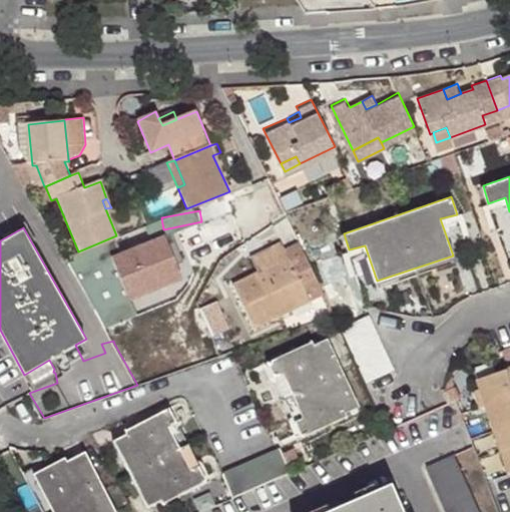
[(135,270),(119,276),(129,298),(129,299),(149,290),(194,272),(181,238),(169,243),(162,228),(145,235),(149,243),(128,251),(135,270)]
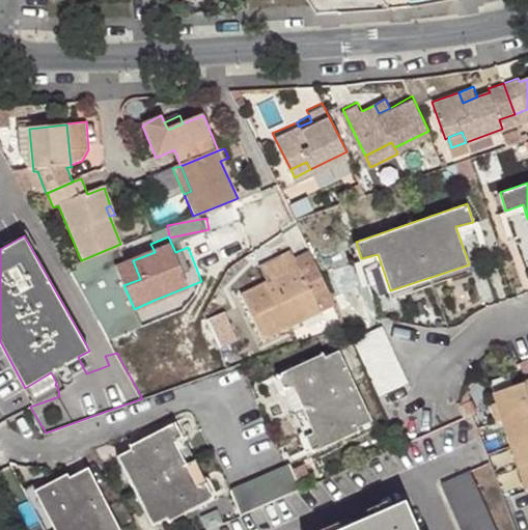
[(299,263),(267,279),(241,293),(246,304),(321,271),(306,240),(290,248),(299,263)]
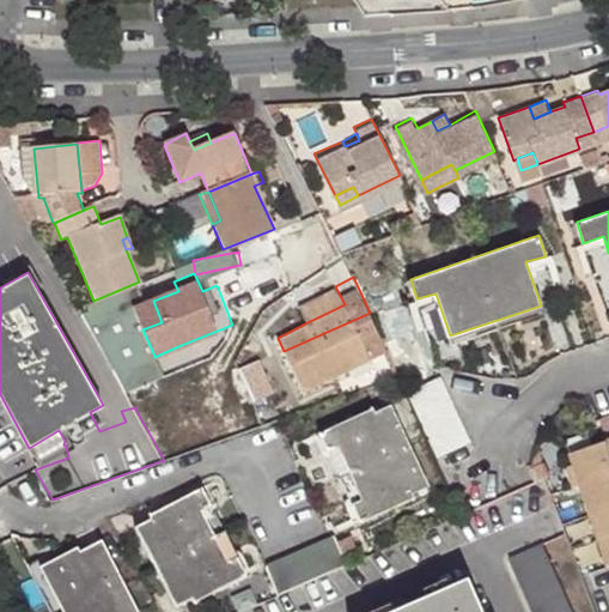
[(296,297),(297,300),(333,282),(333,280),(296,297)]
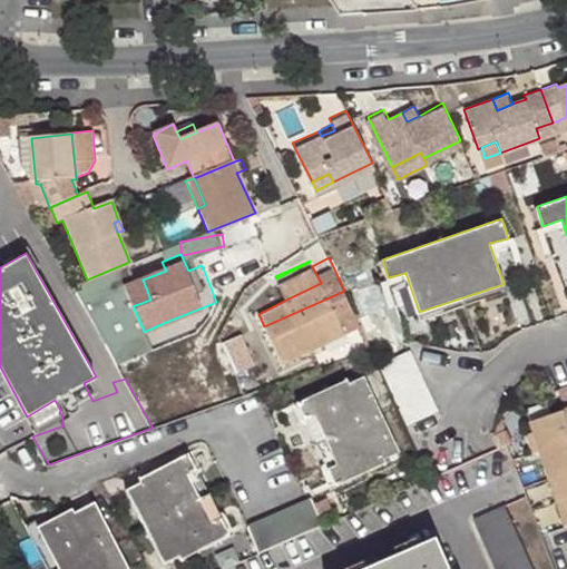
[(310,262),(276,278),(286,300),(321,283),(312,266),(310,262)]
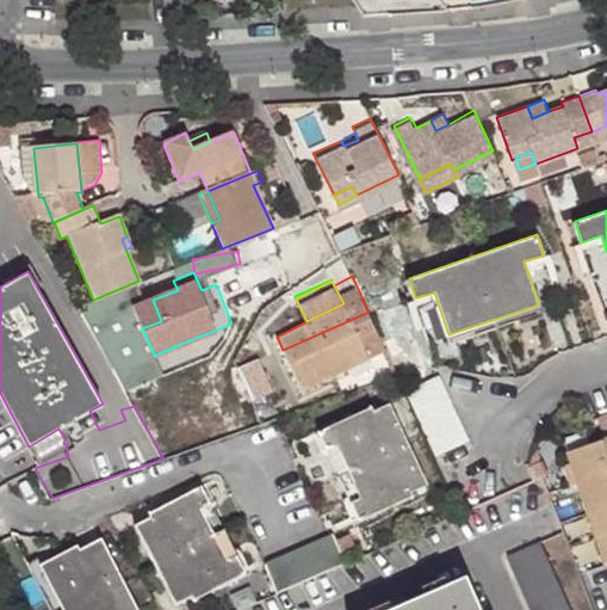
[(539,305),(448,334),(450,342),(542,313),(539,305)]
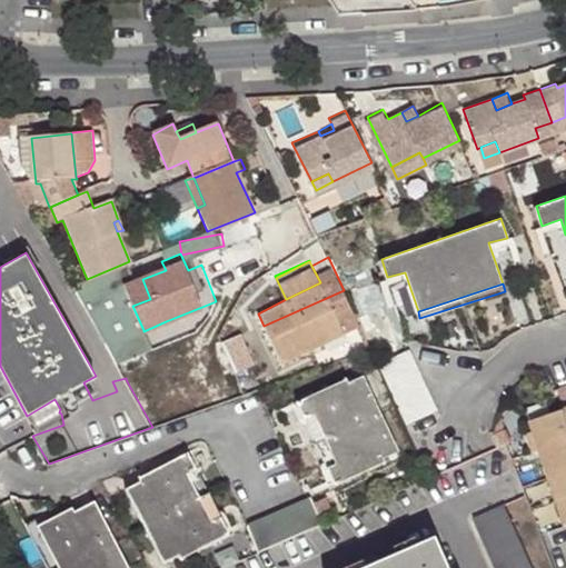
[(334,314),(351,306),(344,290),(264,326),(280,361),(344,332),(334,314)]
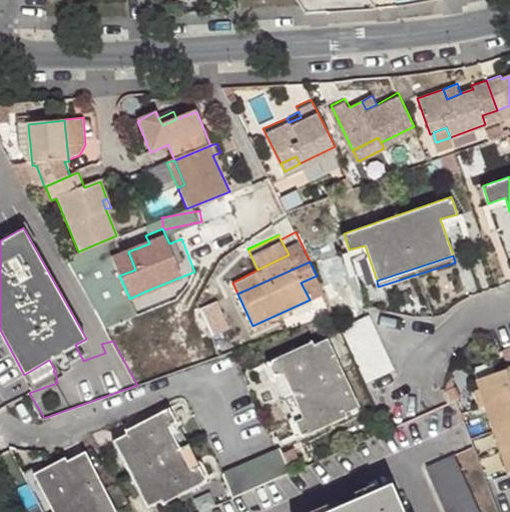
[(199,307),(215,300),(213,297),(198,304),(199,307)]
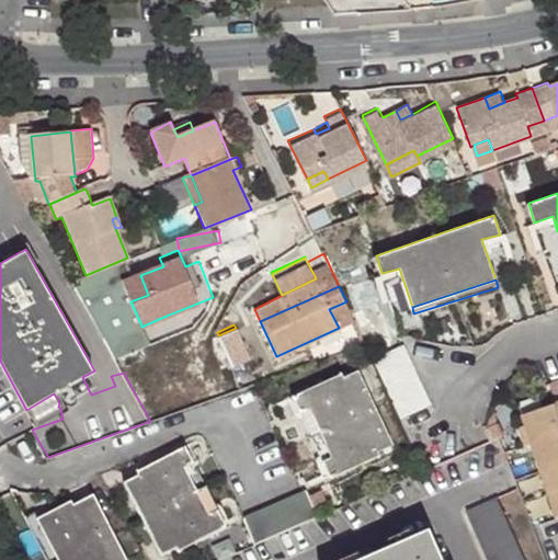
[(248,358),(236,328),(218,335),(230,365),(248,358)]
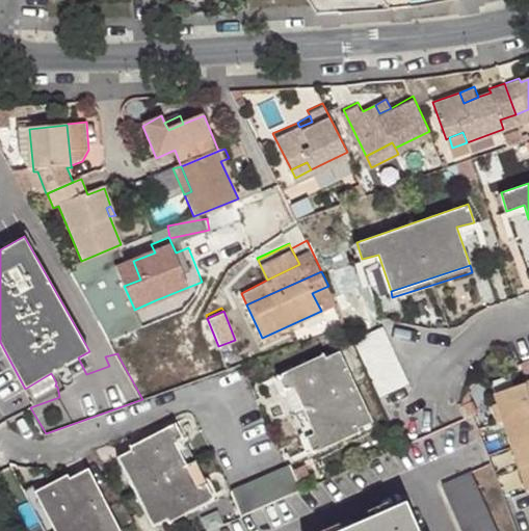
[(385,325),(356,338),(381,394),(411,382),(385,325)]
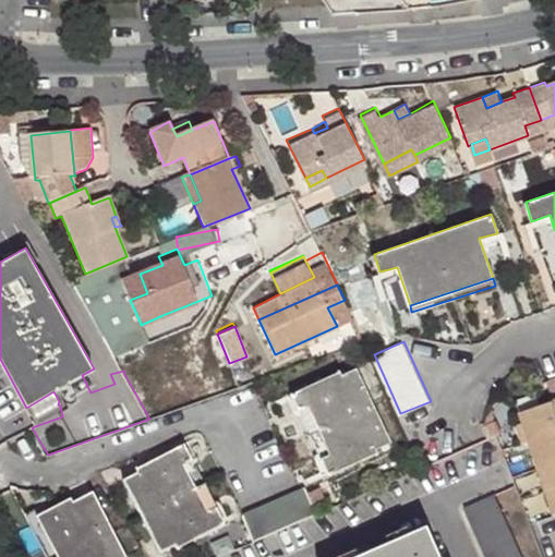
[(292,392),(300,408),(309,404),(318,428),(329,452),(321,457),(328,474),(378,451),(375,447),(390,442),(357,367),(342,373),(340,370),(292,392)]
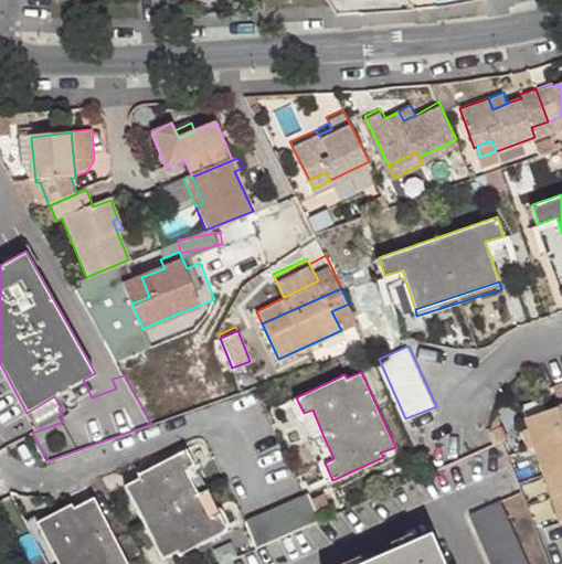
[(561,406),(553,411),(528,419),(561,518),(561,406)]
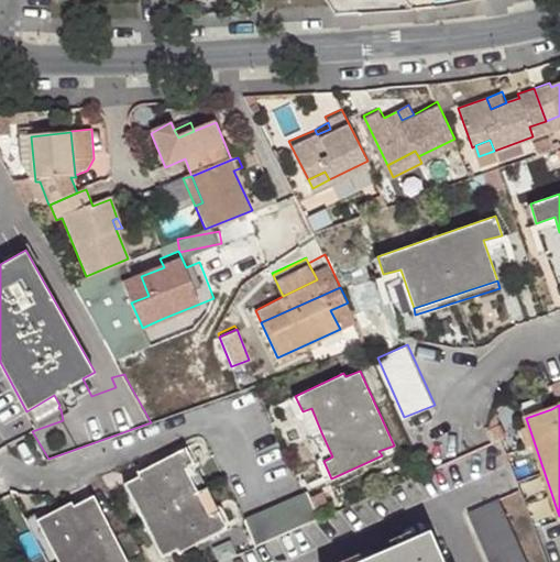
[(311,408),(303,411),(314,437),(321,432),(311,408)]
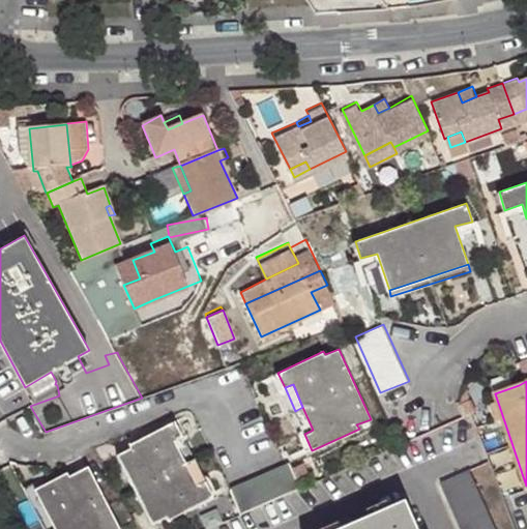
[(302,407),(295,411),(304,434),(313,430),(302,407)]
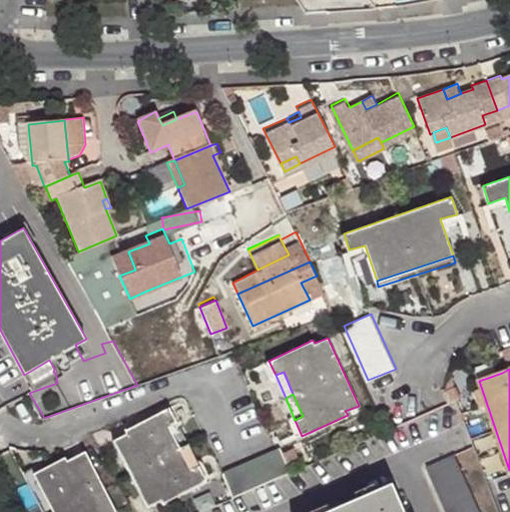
[(168,427),(177,422),(169,407),(127,429),(129,432),(114,439),(147,506),(162,499),(164,502),(206,480),(198,465),(191,469),(180,448),(168,427)]
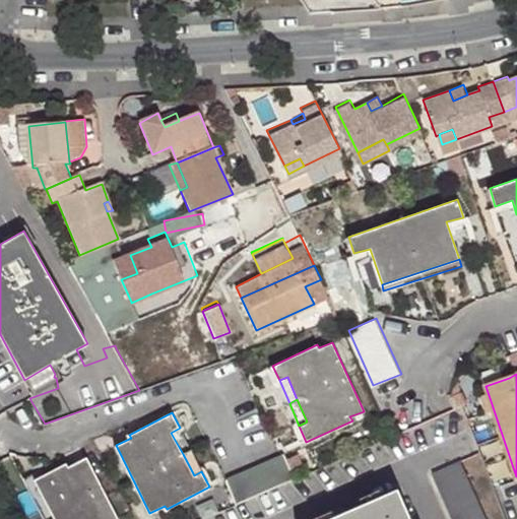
[(190,450),(180,428),(171,433),(183,454),(190,450)]
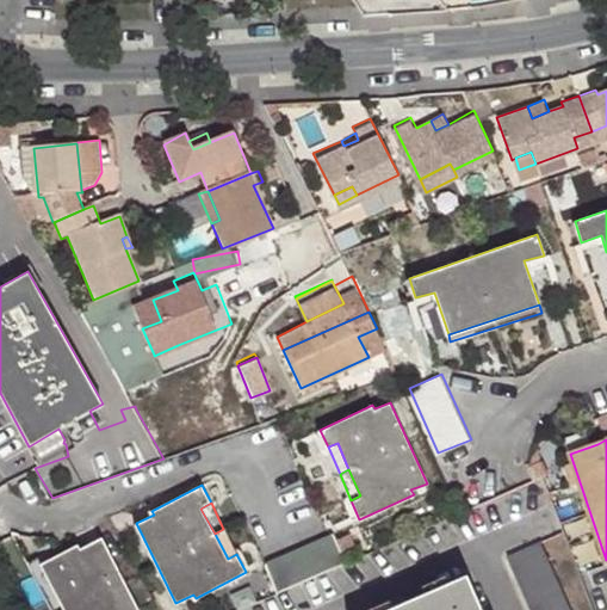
[(223,529),(215,534),(228,559),(236,554),(223,529)]
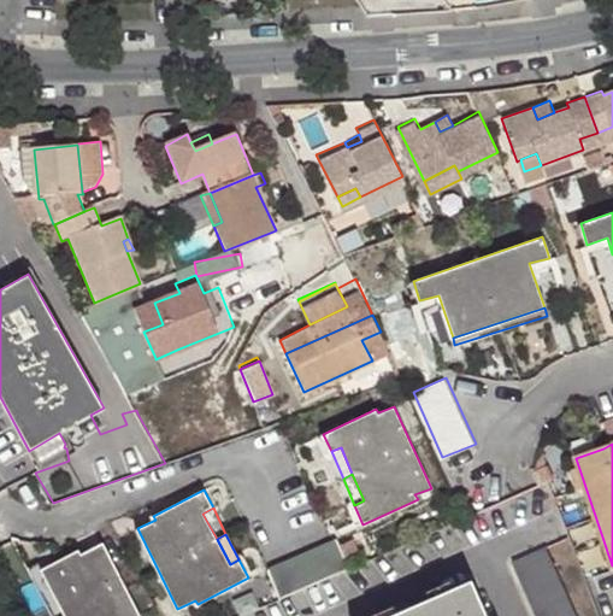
[(269,567),(281,596),(351,567),(336,537),(269,567)]
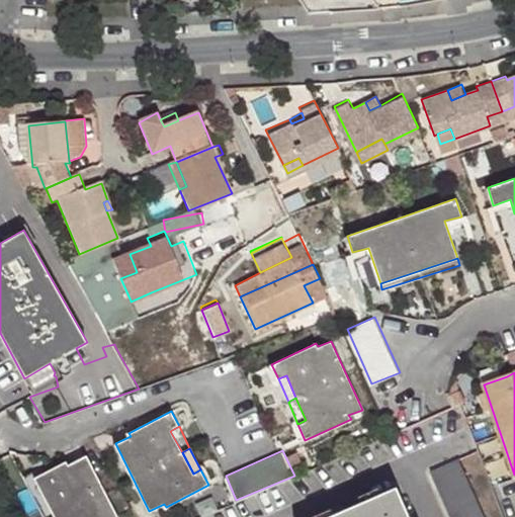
[(66,460),(39,474),(49,491),(59,486),(64,497),(50,504),(56,516),(116,516),(85,454),(68,462),(66,460)]
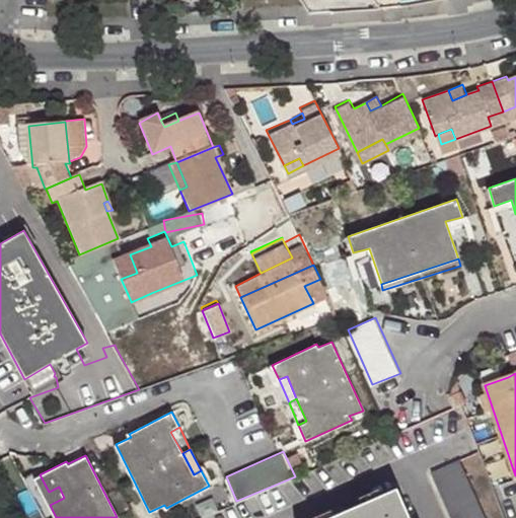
[(488,517),(461,458),(432,470),(452,517),(488,517)]
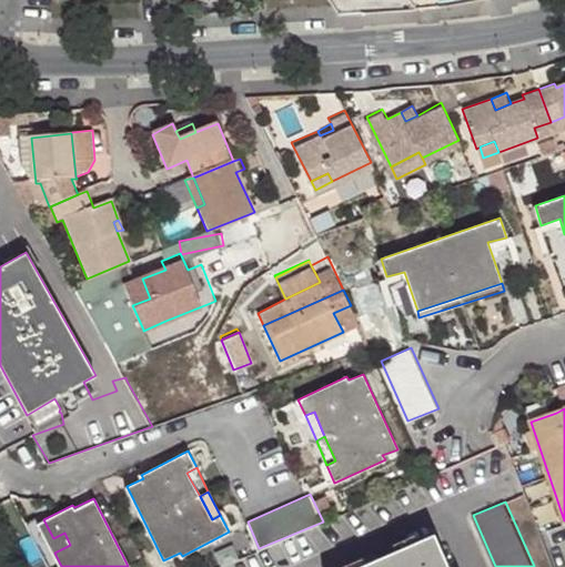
[(53,538),(43,519),(28,527),(48,566),(61,566),(54,553),(70,545),(64,533),(53,538)]
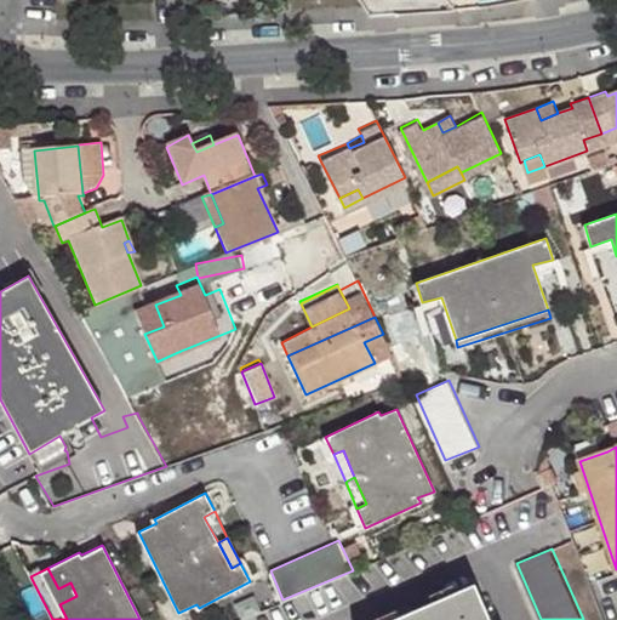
[(486,619),(470,584),(388,619),(486,619)]
